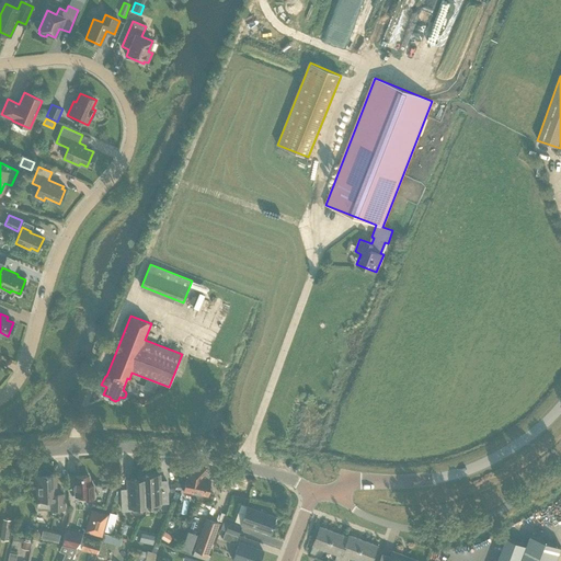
[(184,491),(207,495),(210,480),(208,479),(208,478),(208,476),(207,473),(206,471),(205,471),(205,469),(189,466),(184,491)]
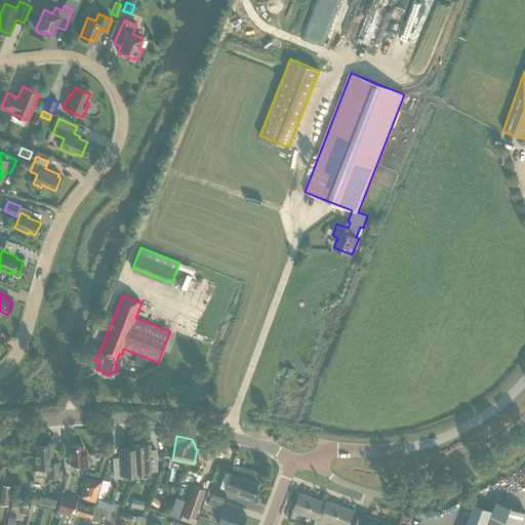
[(134,445),(135,475),(136,475),(135,472),(157,471),(156,450),(150,450),(149,444),(134,445)]
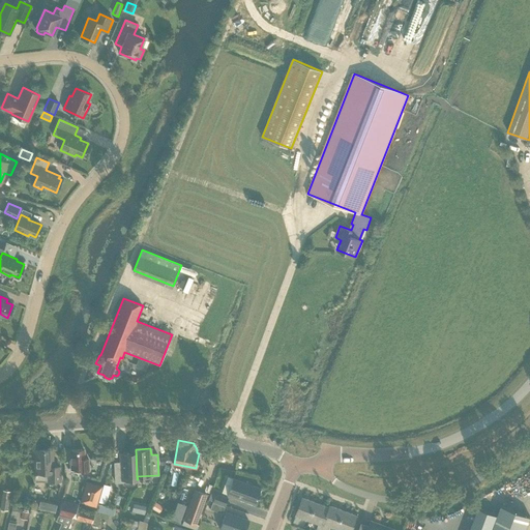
[(52,449),(35,450),(36,481),(60,480),(60,467),(53,467),(52,449)]
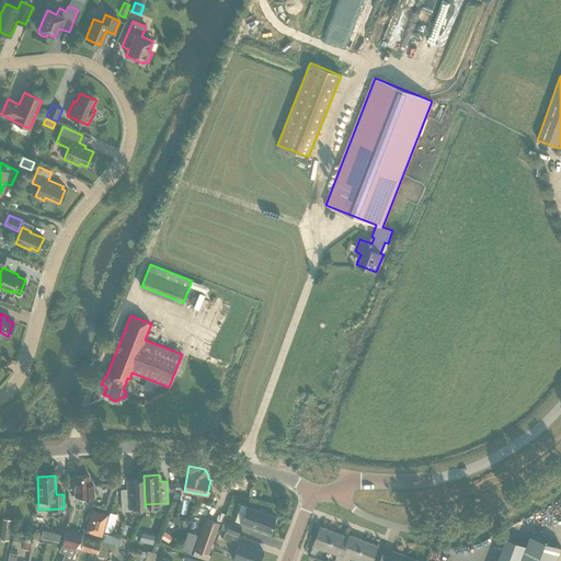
[(75,477),(76,496),(86,495),(86,497),(94,497),(93,485),(89,485),(89,476),(75,477)]
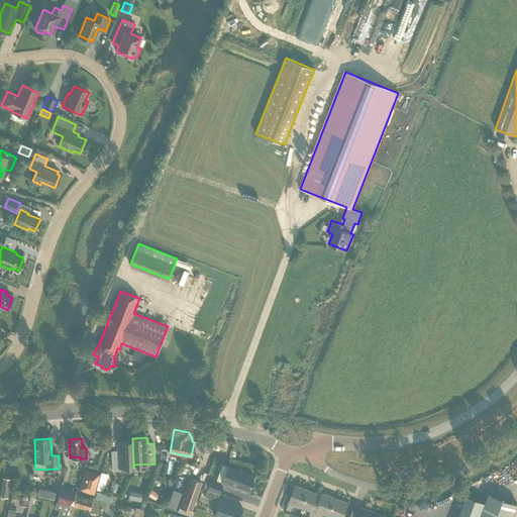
[(120,468),(133,468),(132,438),(132,441),(117,442),(118,451),(111,451),(112,471),(120,471),(120,468)]
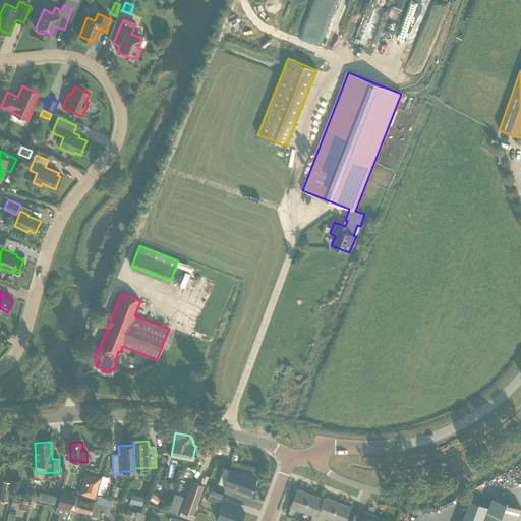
[(250,496),(255,480),(229,470),(224,485),(250,496)]
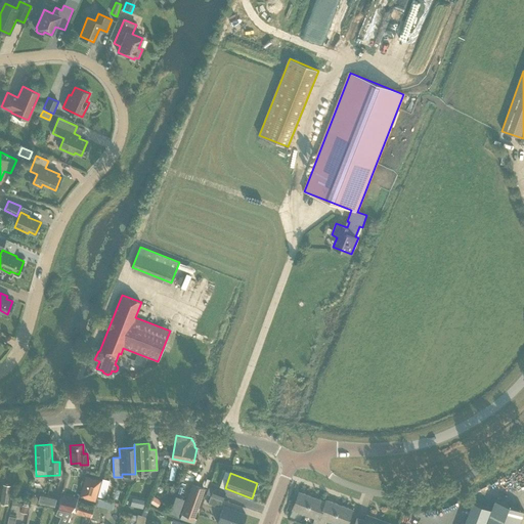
[(94,499),(99,481),(86,477),(81,495),(94,499)]
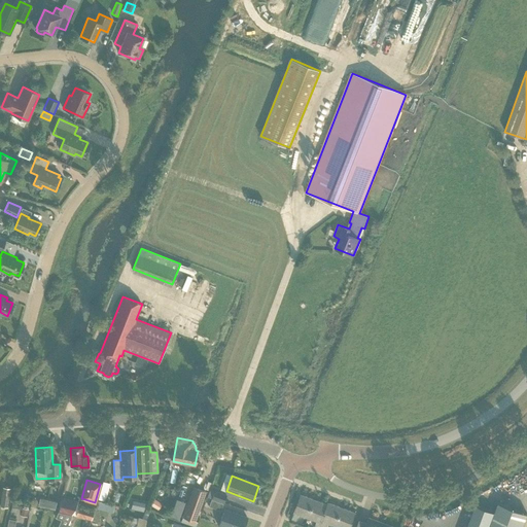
[(183,516),(195,521),(205,491),(194,487),(183,516)]
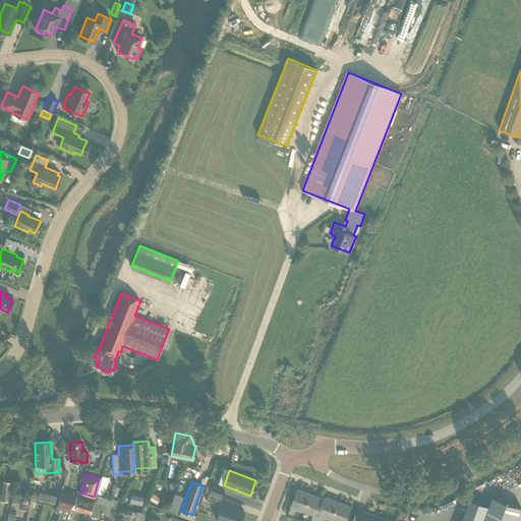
[(7,502),(10,483),(3,482),(0,501),(7,502)]
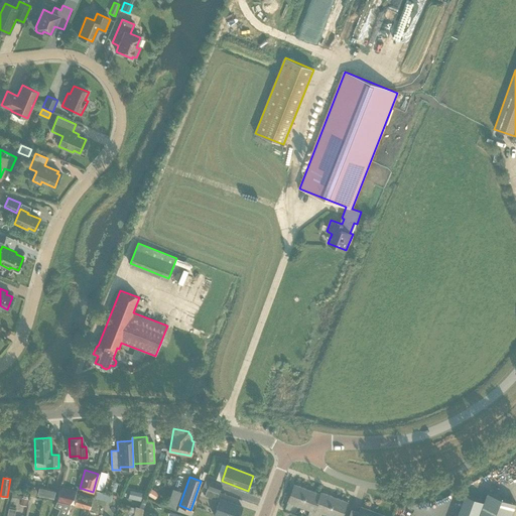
[(219,492),(222,485),(210,481),(208,488),(219,492)]
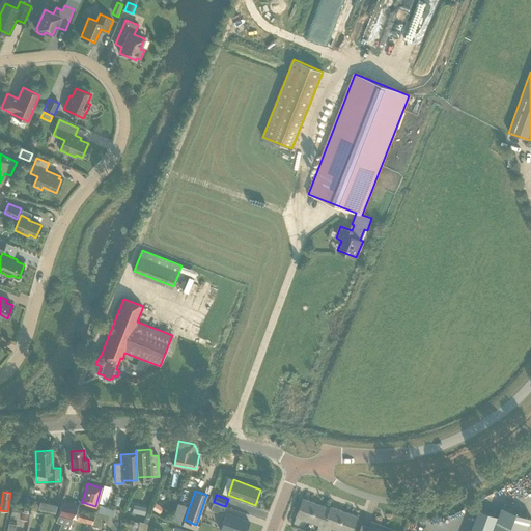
[(301,518),(310,521),(316,503),(304,498),(297,516),(295,523),(299,524),(301,518)]
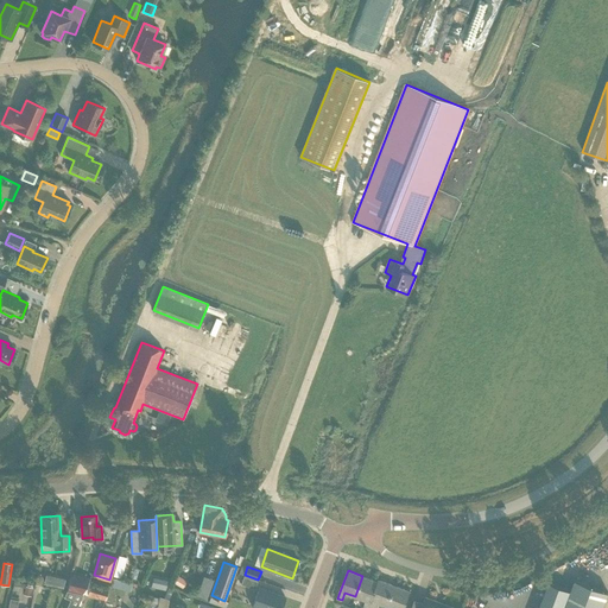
[(71,574),(67,589),(83,594),(89,578),(71,574)]
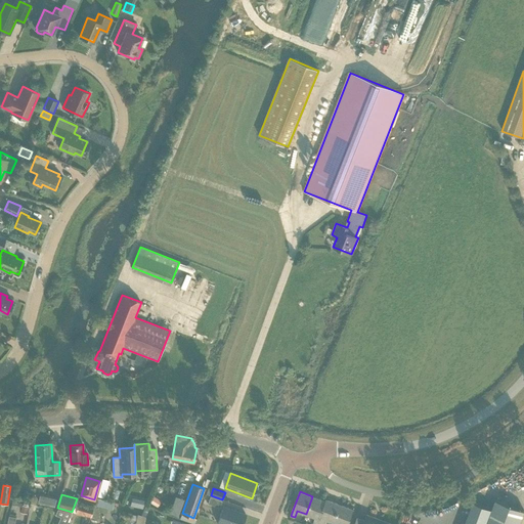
[(50,496),(48,506),(55,507),(57,497),(50,496)]
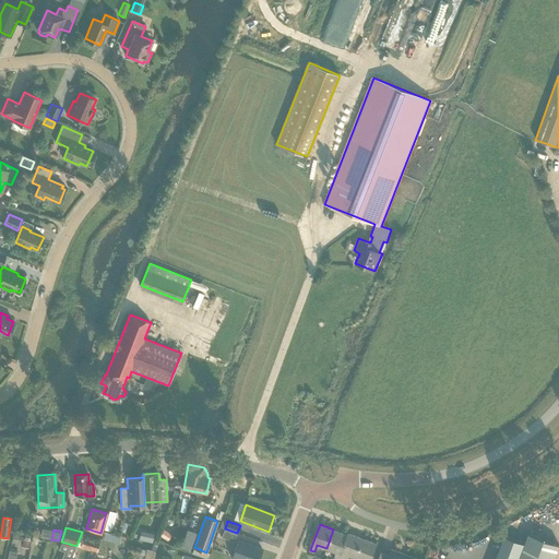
[(173,534),(164,530),(159,536),(168,542),(173,534)]
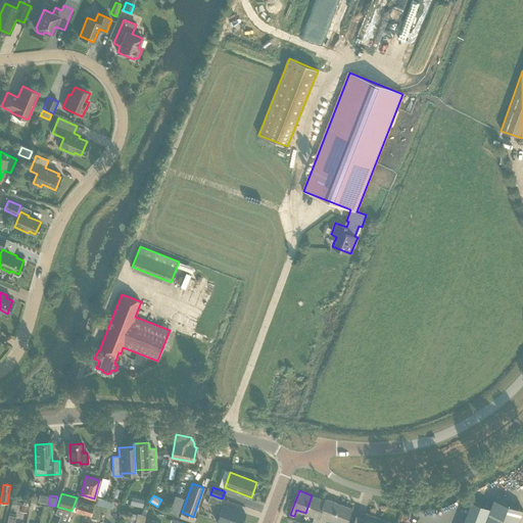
[(219,507),(222,500),(209,495),(207,503),(219,507)]
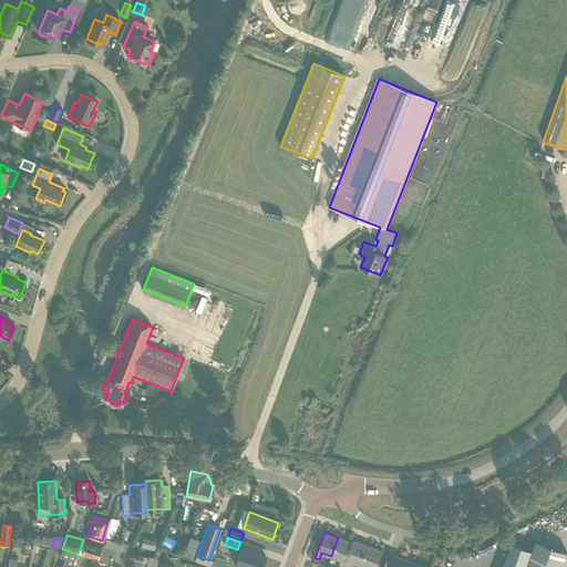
[(352,543),(338,537),(331,556),(341,560),(338,566),(343,566),(344,566),(343,566),(352,543)]
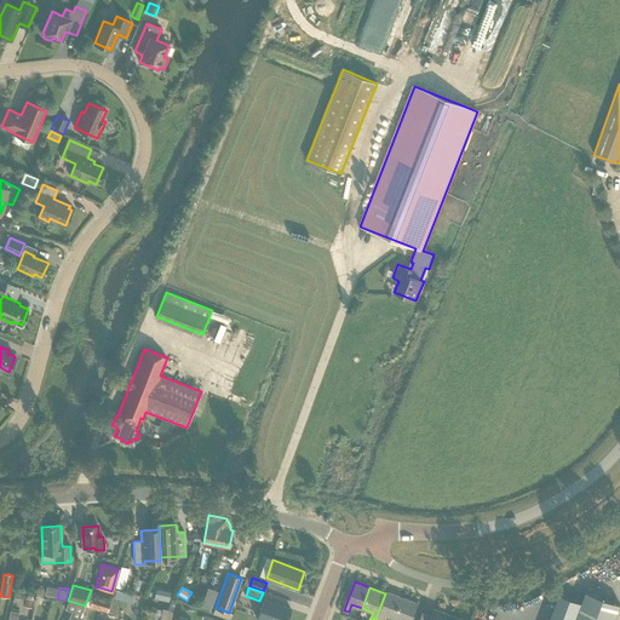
[(386,591),(385,593),(375,619),(377,619),(382,619),(384,614),(395,618),(402,597),(386,591)]
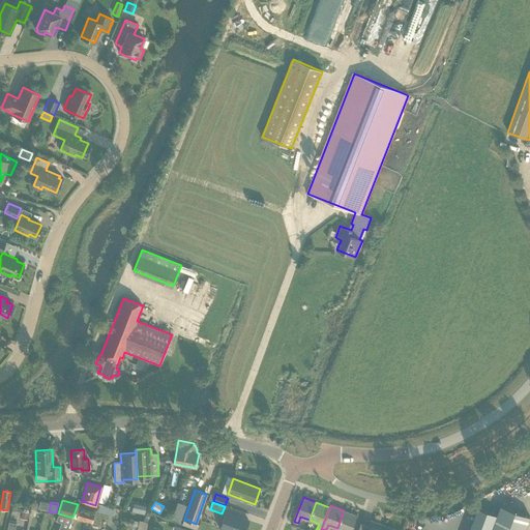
[(478,508),(470,529),(525,529),(529,518),(529,517),(501,506),(498,516),(478,508)]
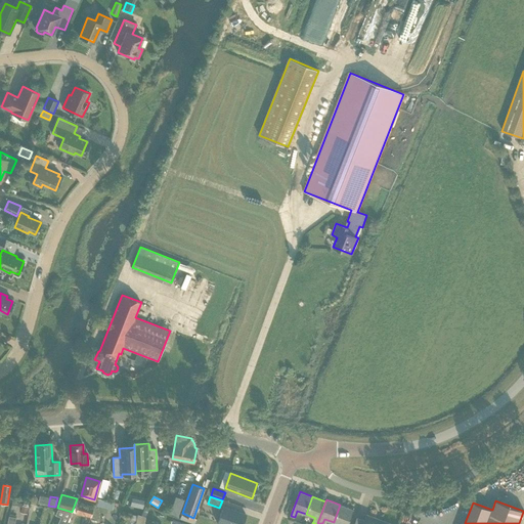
[(84,522),(89,523),(93,508),(79,503),(76,514),(85,517),(84,522)]
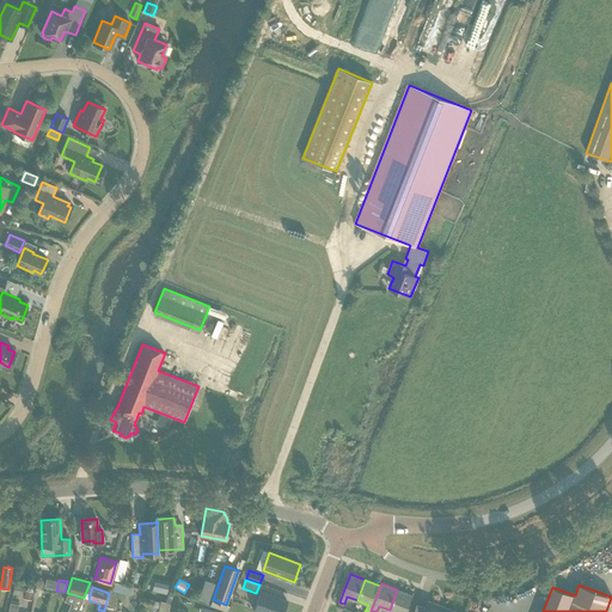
[(397,589),(390,610),(395,611),(407,611),(412,595),(397,589)]
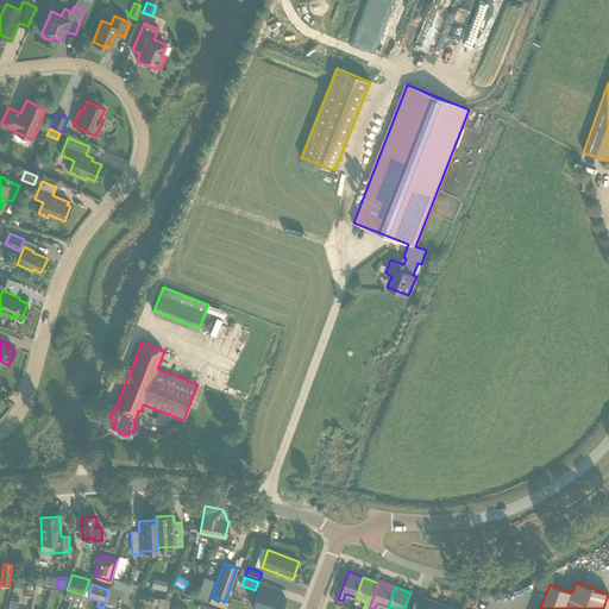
[(255,608),(281,608),(286,598),(259,589),(252,608),(255,608)]
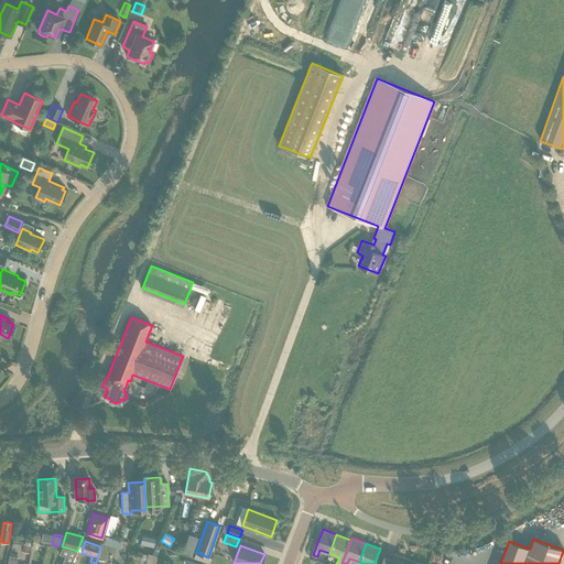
[(420,563),(421,563),(394,554),(390,563),(420,563)]
